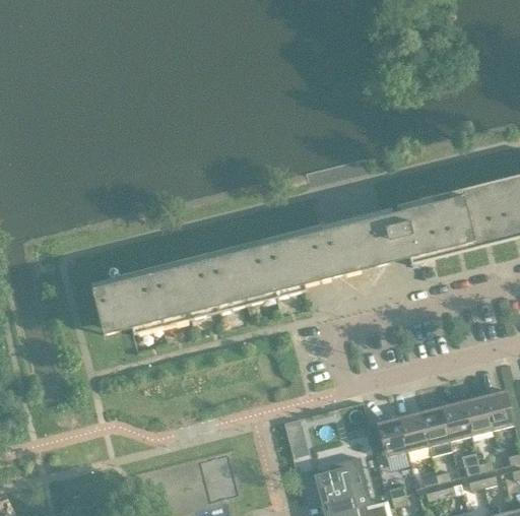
[(89,282),(103,334),(130,327),(132,333),(305,289),(304,283),(376,265),(393,261),(408,257),(409,263),(434,257),(457,252),(459,251),(462,250),(484,245),(489,244),(491,243),(513,237),(516,237),(519,236),(519,235),(519,173),(395,205),(380,208),(363,213),(318,224),(290,232),(117,275),(89,282)]
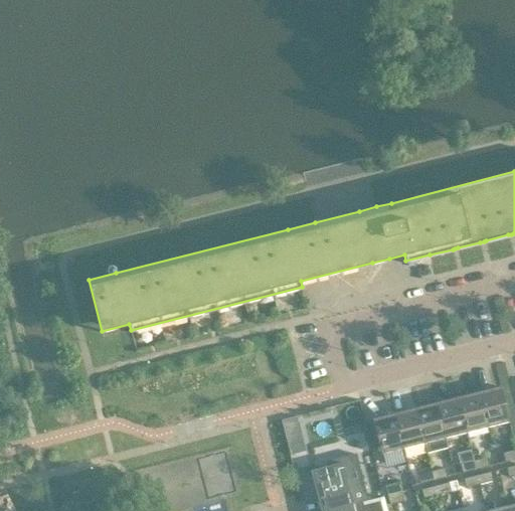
[(500,384),(478,389),(487,424),(509,418),(500,384)]
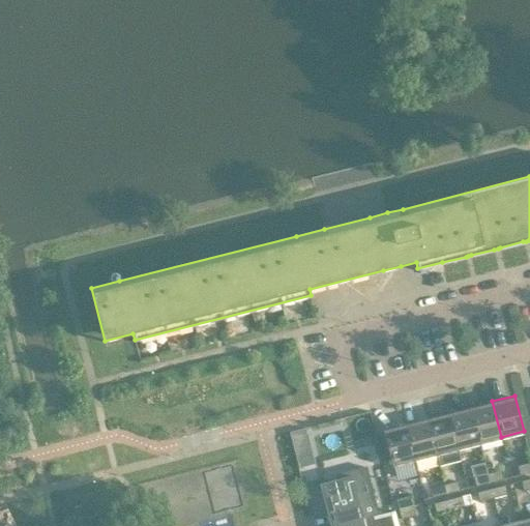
[(492,401),(470,407),(479,442),(501,437),(492,401)]
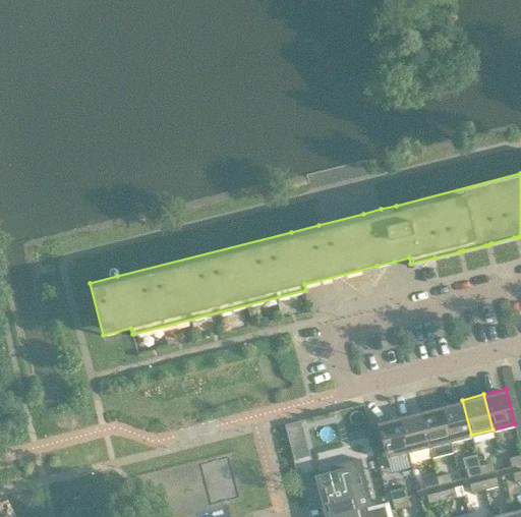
[(471,435),(462,400),(441,405),(450,441),(471,435)]
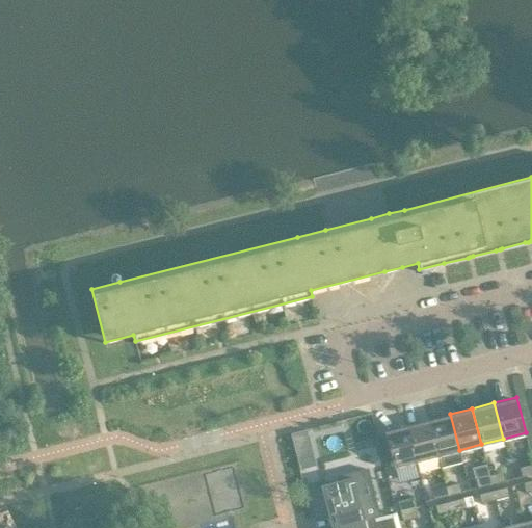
[(450,414),(428,419),(437,455),(459,450),(450,414)]
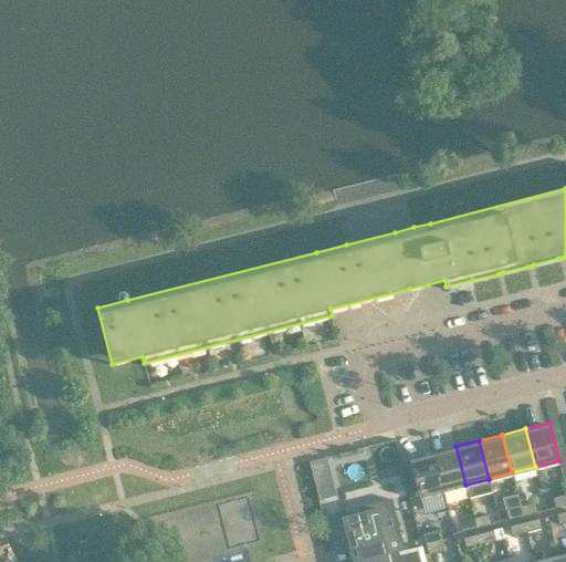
[(432,453),(442,490),(465,485),(456,446),(432,453)]
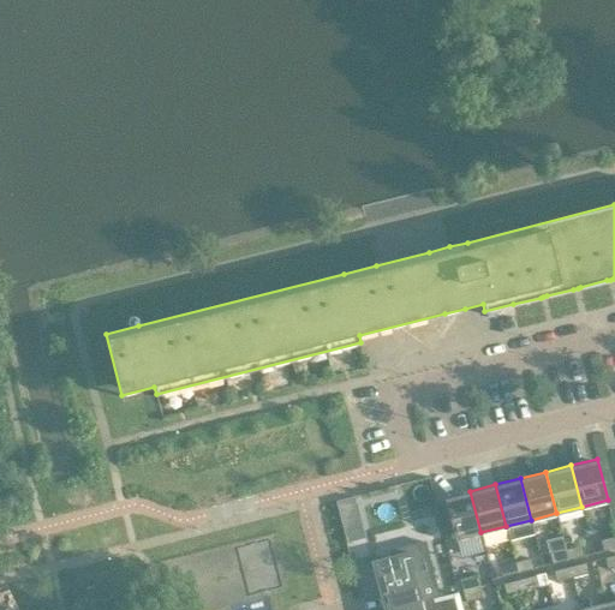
[(481,532),(470,491),(445,497),(455,539),(481,532)]
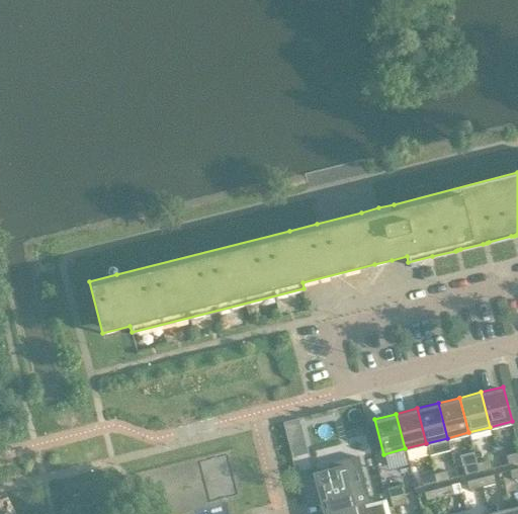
[(298,416),(283,420),(287,435),(301,431),(298,416)]
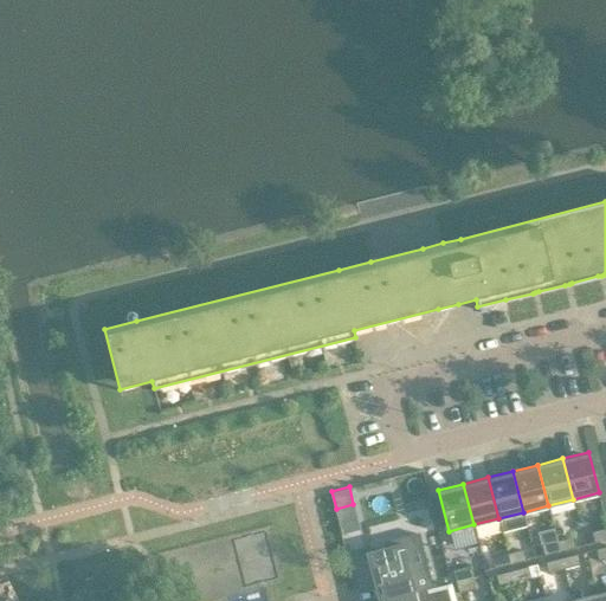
[(605,536),(605,525),(591,529),(594,540),(605,536)]
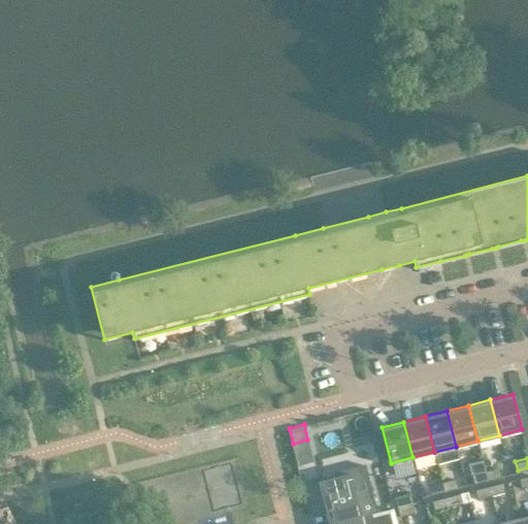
[(499,465),(485,469),(487,479),(501,475),(499,465)]
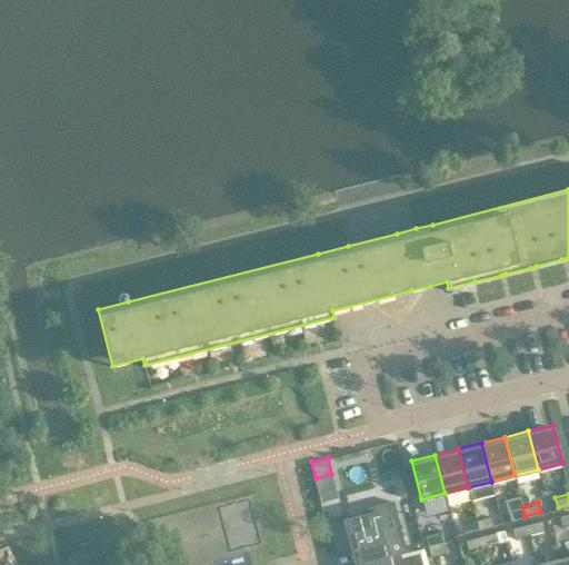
[(510,519),(525,516),(522,506),(508,509),(510,519)]
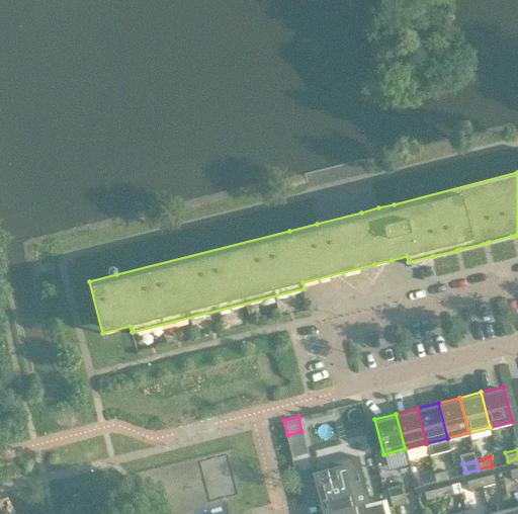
[(312,472),(323,512),(354,504),(343,463),(312,472)]
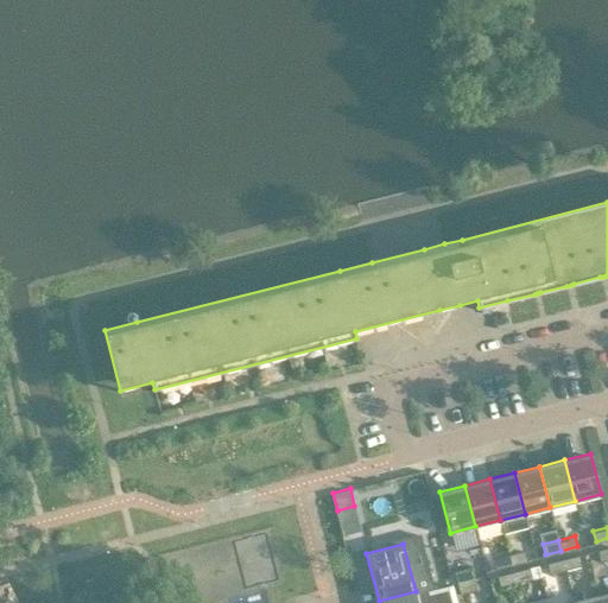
[(600,559),(607,557),(607,545),(597,548),(600,559)]
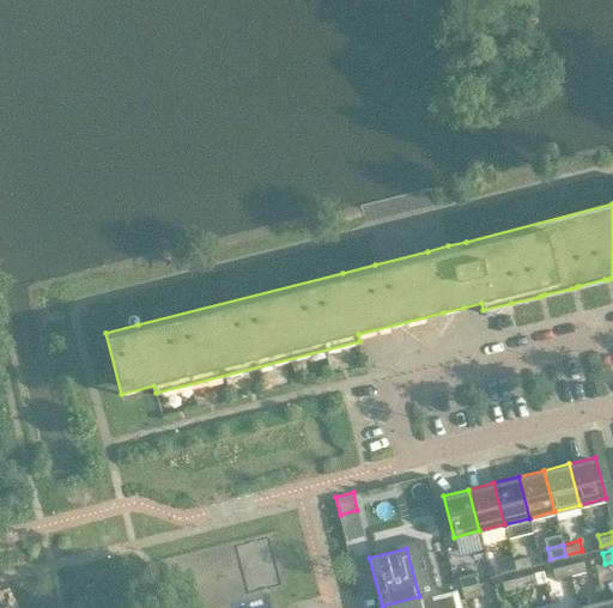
[(529,553),(513,558),(515,567),(532,564),(529,553)]
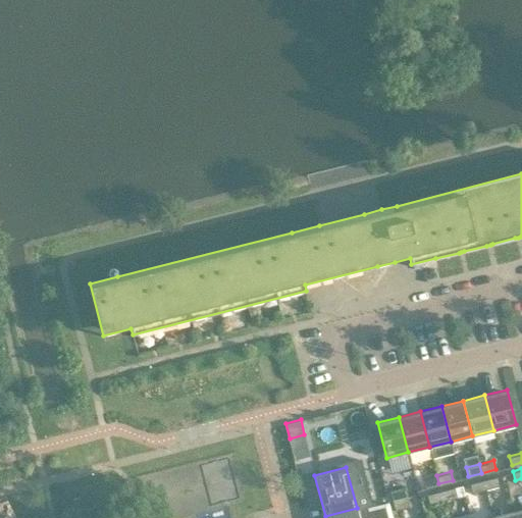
[(438,483),(436,475),(423,478),(425,487),(438,483)]
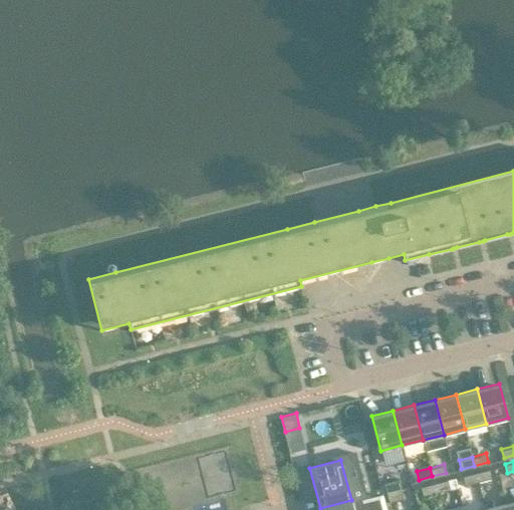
[(489,468),(476,472),(478,481),(492,477),(489,468)]
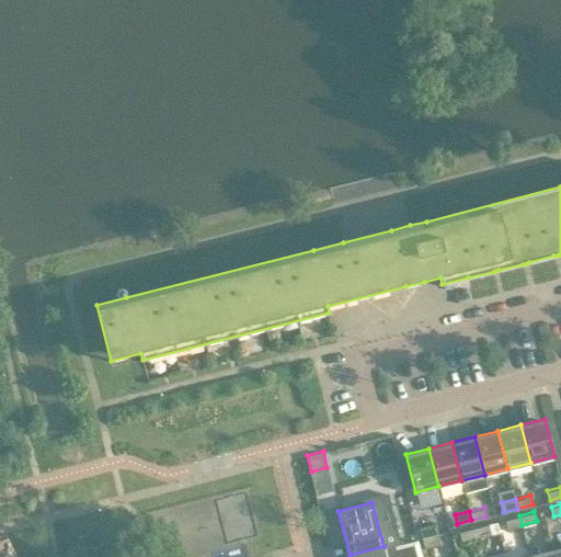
[(506,529),(522,525),(519,515),(504,519),(506,529)]
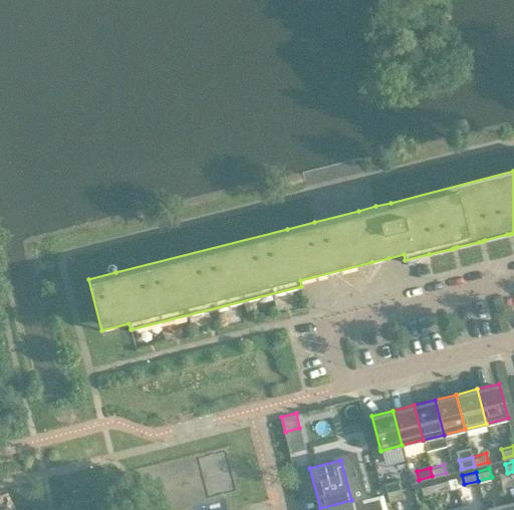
[(387,491),(400,488),(398,479),(384,483),(387,491)]
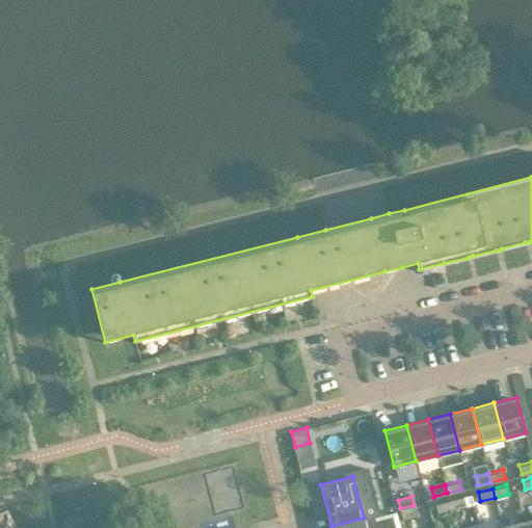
[(462,496),(449,499),(451,508),(466,505),(462,496)]
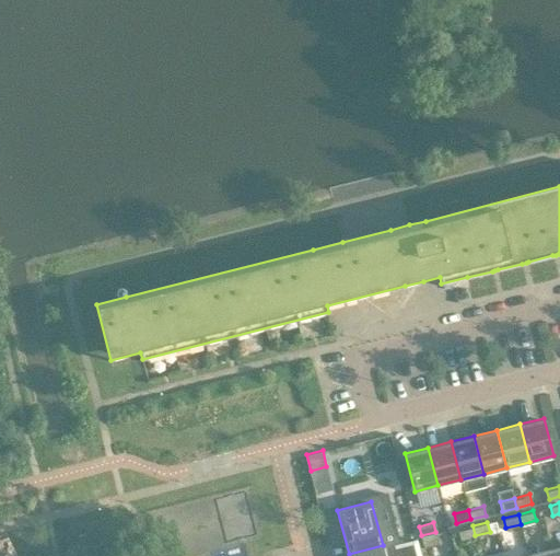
[(475,535),(473,525),(457,530),(461,540),(475,535)]
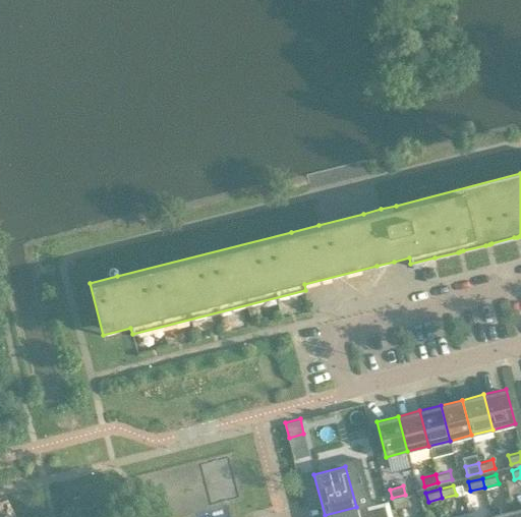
[(408,504),(405,495),(392,498),(394,507),(408,504)]
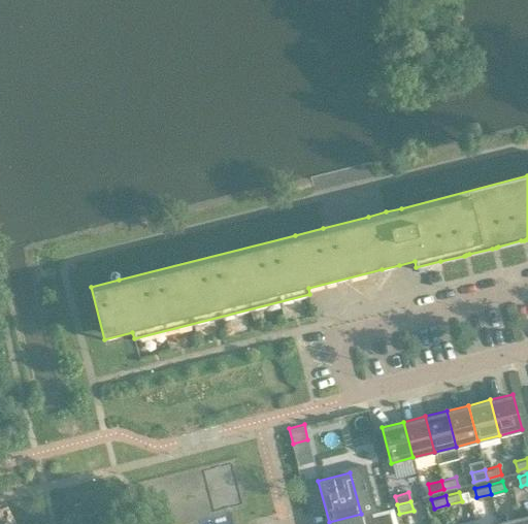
[(371,512),(361,514),(329,522),(329,523),(393,523),(390,511),(372,516),(371,512)]
